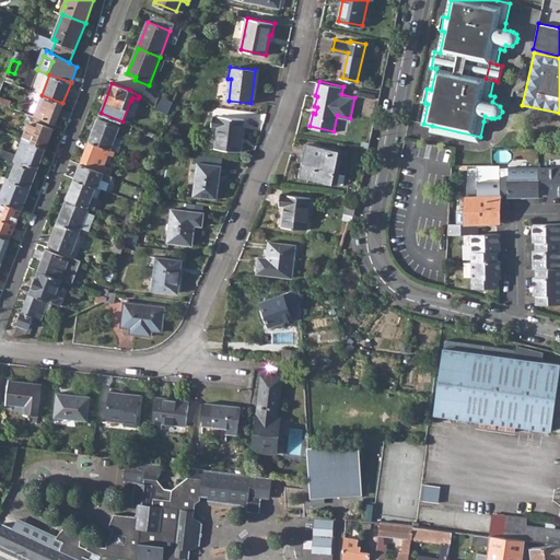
[(35,114),(56,121),(62,103),(42,95),(38,94),(37,97),(41,98),(35,114)]
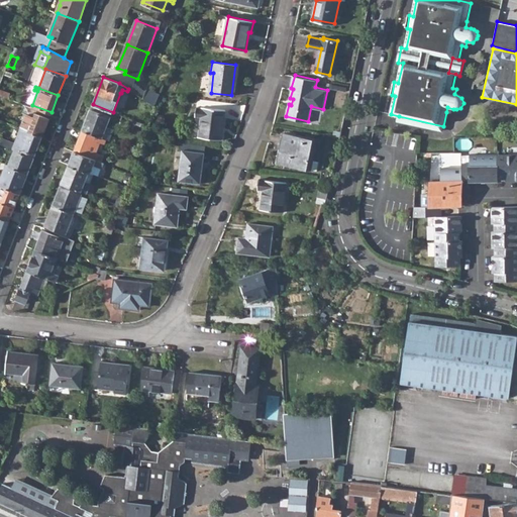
[(142,98),(154,105),(159,95),(146,89),(142,98)]
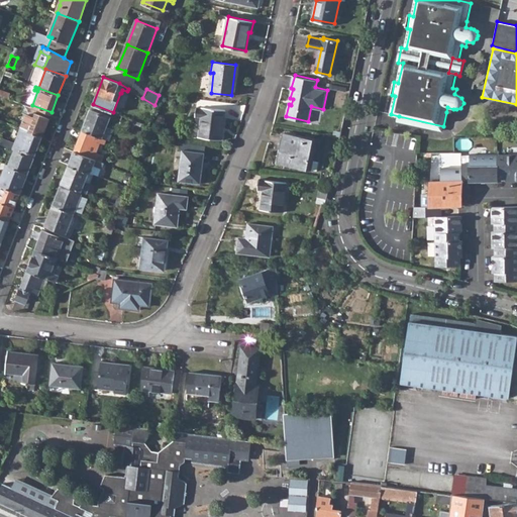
[(0,96),(8,99),(10,94),(0,90),(0,96)]
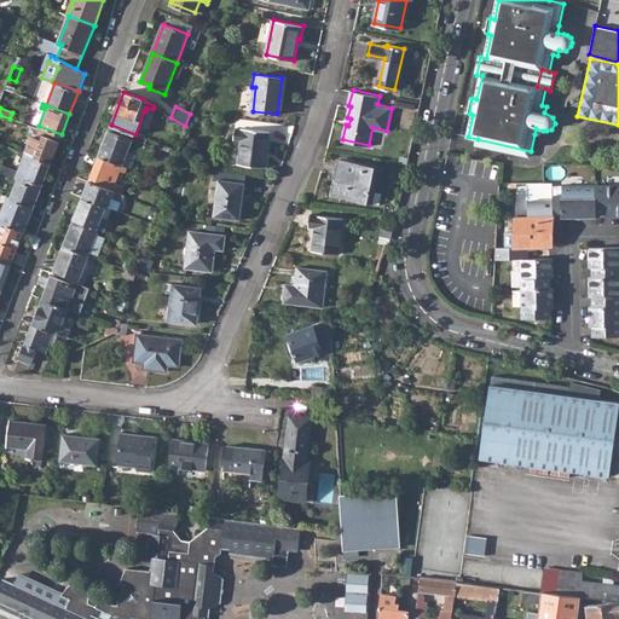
[(237,165),(265,167),(270,132),(242,128),(242,129),(233,129),(233,139),(241,140),(237,165)]
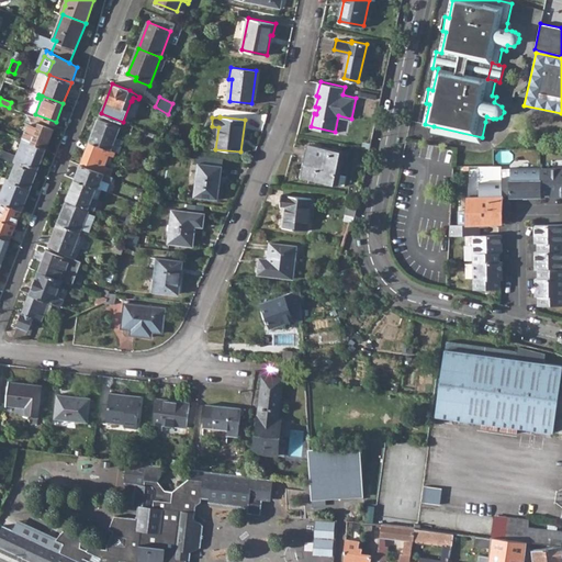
[(89,142),(111,150),(115,137),(120,127),(98,120),(89,142)]
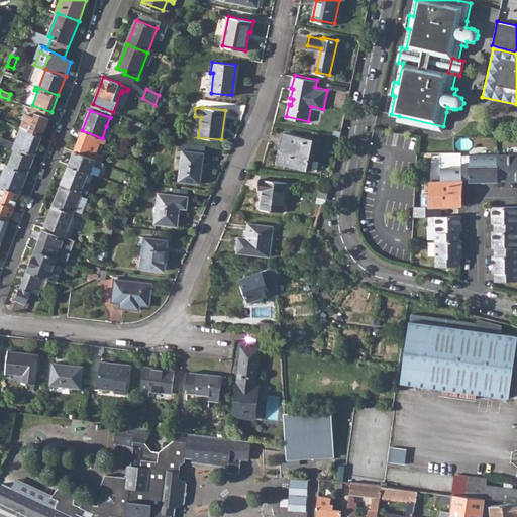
[(21,128),(41,136),(48,118),(36,113),(34,117),(26,114),(21,128)]
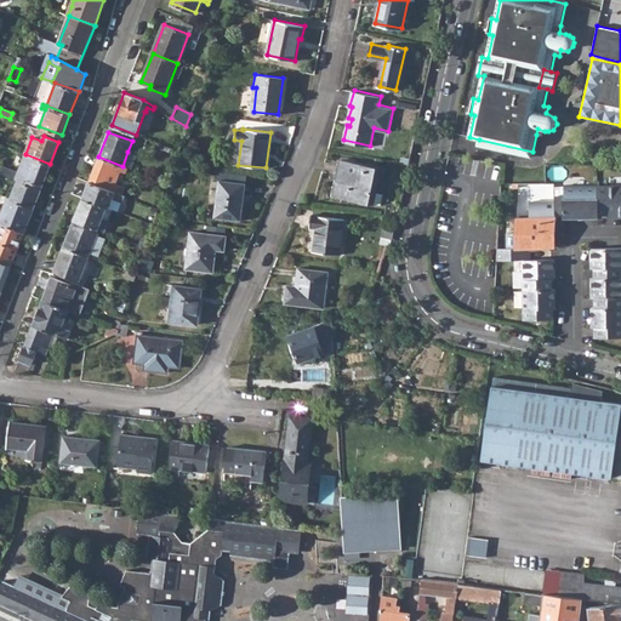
[(478,146),(531,158),(533,152),(479,140),(478,146)]
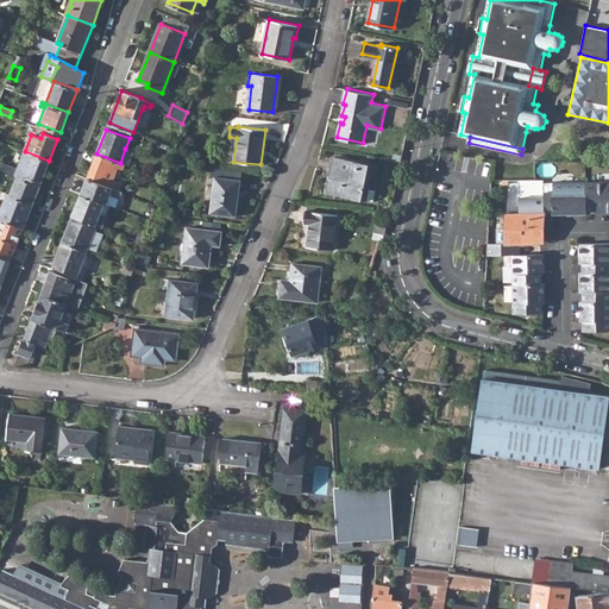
[(135,152),(125,149),(120,163),(125,164),(130,167),(135,152)]
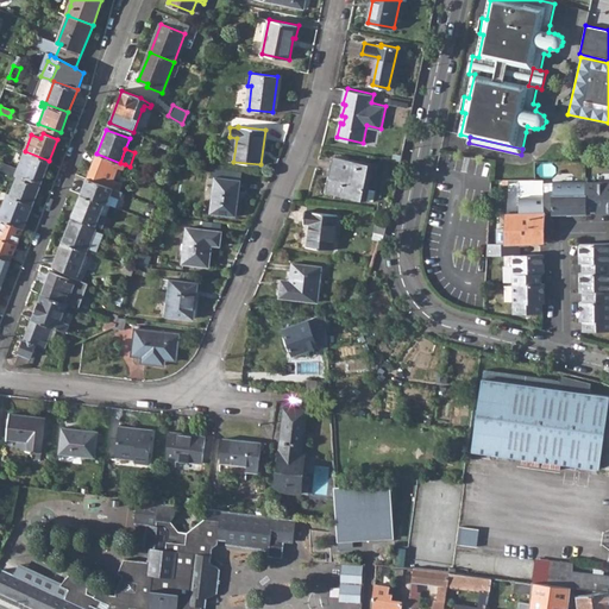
[(18,177),(26,181),(27,177),(42,182),(49,161),(25,151),(20,163),(23,163),(20,171),(6,167),(4,171),(18,177)]
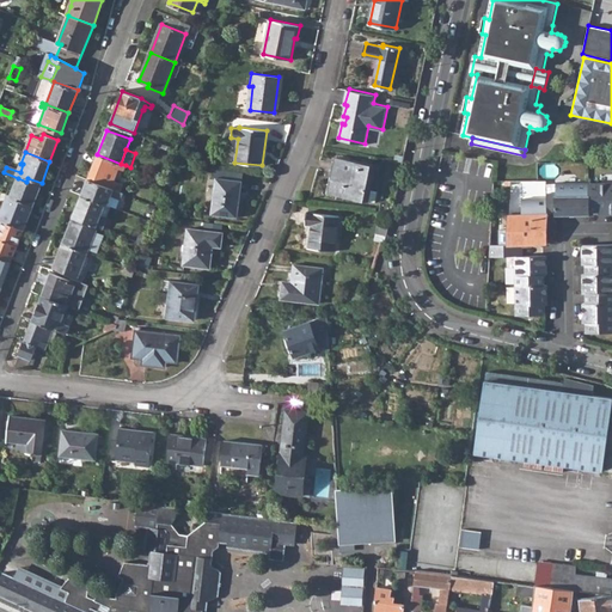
[(89,177),(102,182),(106,170),(116,173),(118,167),(124,169),(126,165),(121,164),(97,154),(89,177)]
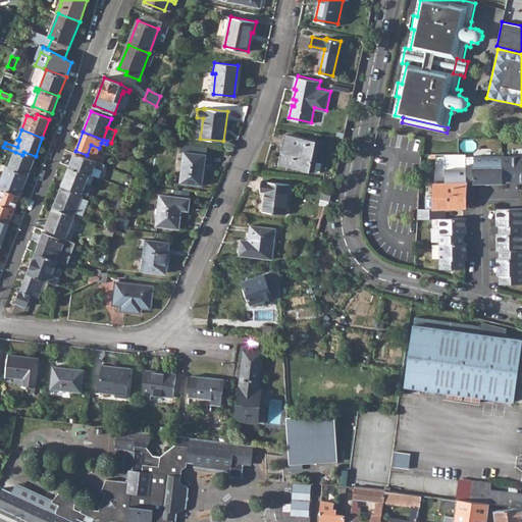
[(281,164),(312,171),(318,141),(286,134),(283,147),(285,148),(281,164)]
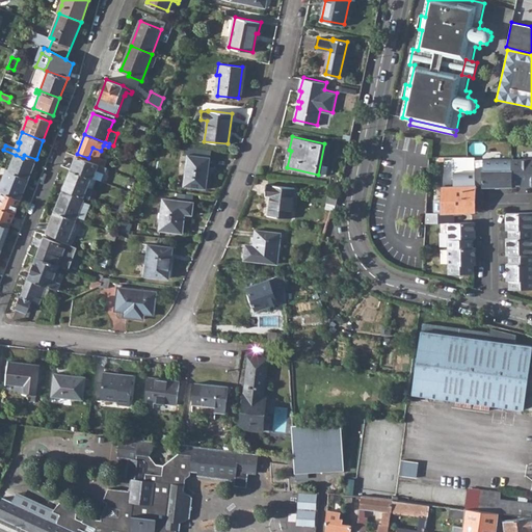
[(88,161),(96,163),(98,157),(99,157),(101,151),(92,148),(88,158),(88,161)]
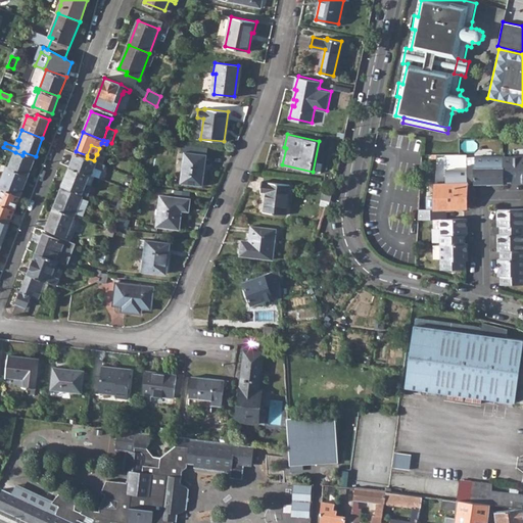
[(15,152),(9,169),(28,175),(34,159),(22,155),(15,152)]
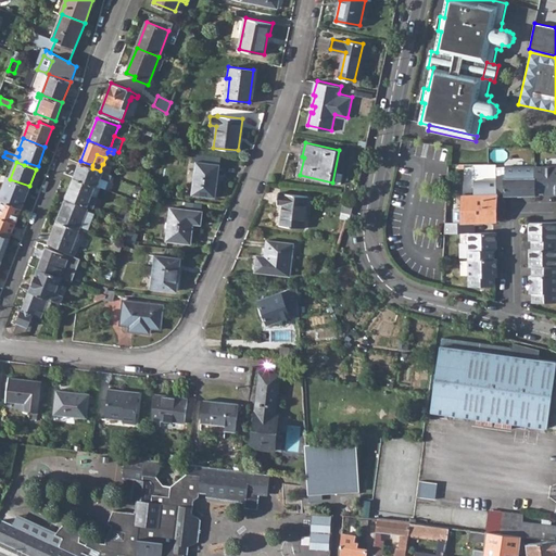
[(74,178),(98,187),(101,178),(109,180),(110,181),(112,176),(110,175),(100,171),(92,168),(79,163),(74,178)]
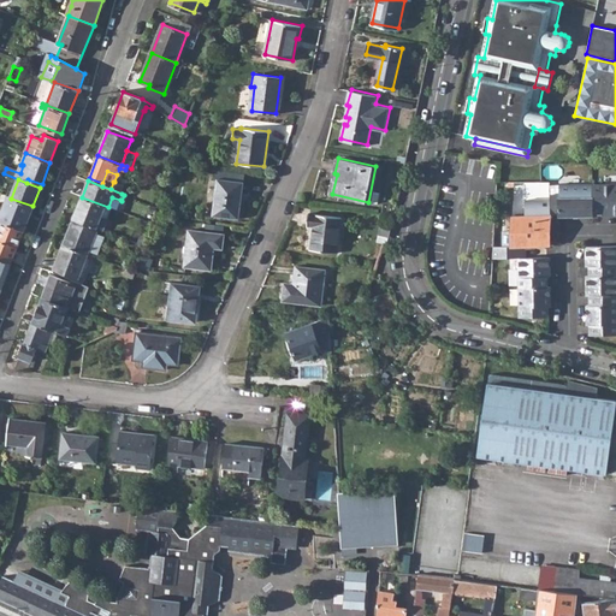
[(213,215),(240,219),(240,207),(241,203),(243,183),(217,181),(213,215)]
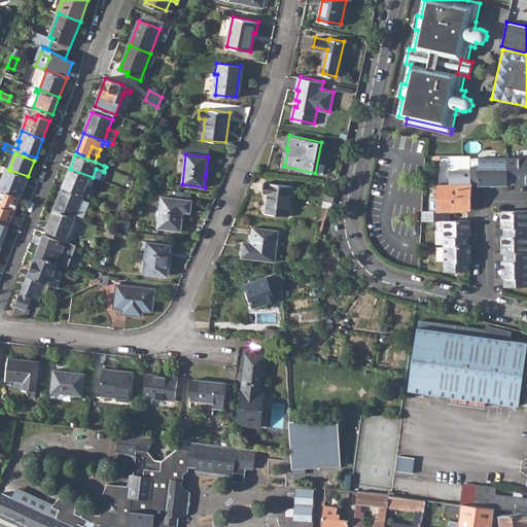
[(95,162),(104,166),(106,159),(98,155),(97,155),(95,162)]
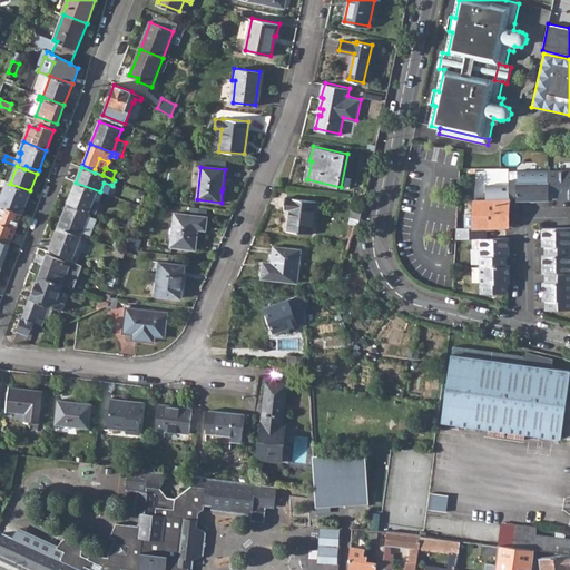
[(569,172),(518,172),(518,180),(509,180),(509,169),(475,169),(474,186),(485,186),(485,199),(474,199),(473,215),(473,228),(464,228),(457,228),(455,239),(480,238),(483,238),(483,228),(508,227),(509,197),(518,197),(518,199),(548,200),(548,197),(558,197),(558,200),(569,199),(569,172)]
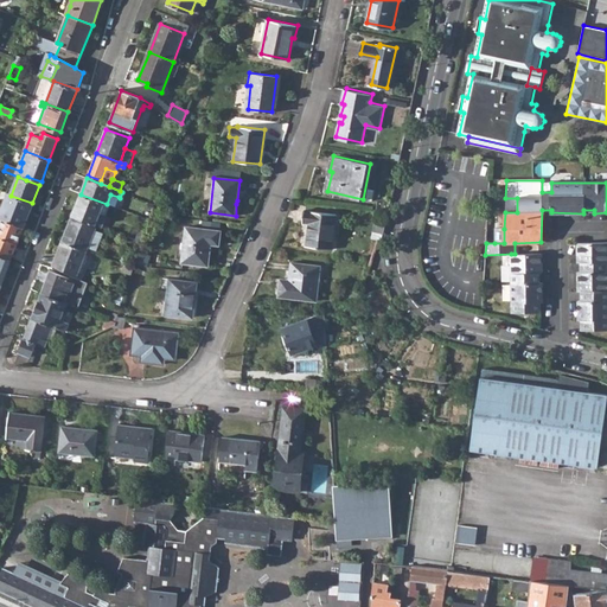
[(7,195),(2,209),(0,213),(0,217),(1,218),(24,227),(32,203),(11,196),(7,195)]
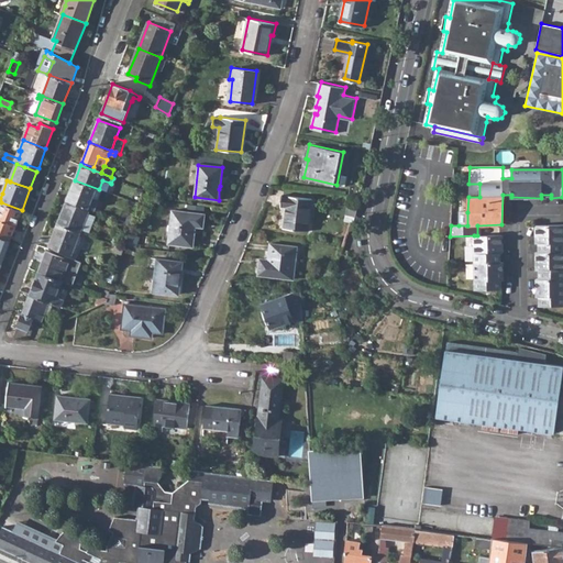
[(99,192),(100,189),(99,189),(75,180),(67,200),(95,210),(98,200),(94,198),(96,190),(99,192)]
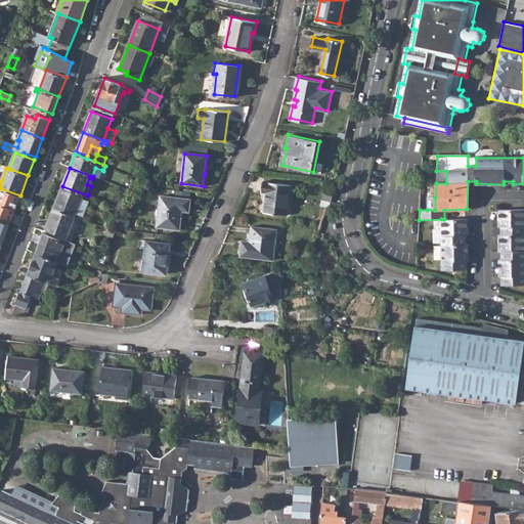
[(98,178),(102,170),(95,168),(92,176),(93,176),(98,178)]
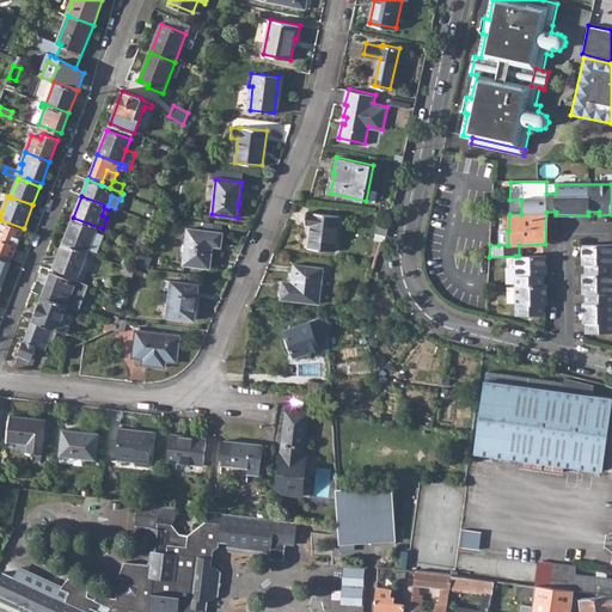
[(308,249),(334,252),(338,216),(306,212),(305,224),(311,225),(308,249)]
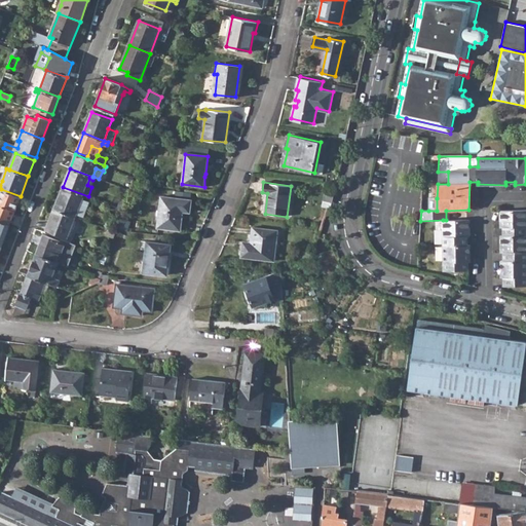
[(124,188),(121,198),(126,200),(129,190),(124,188)]
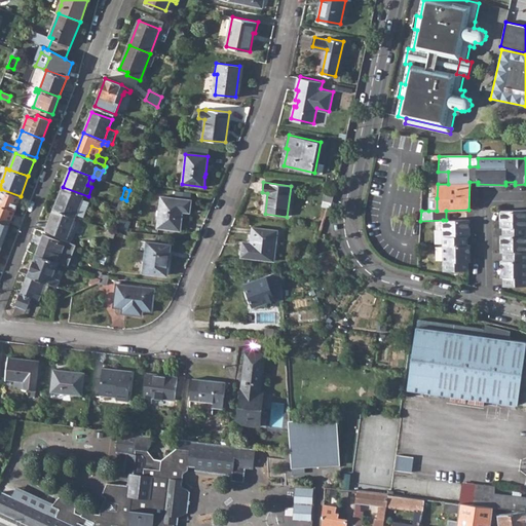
[(21,196),(1,189),(0,192),(0,204),(14,211),(21,196)]
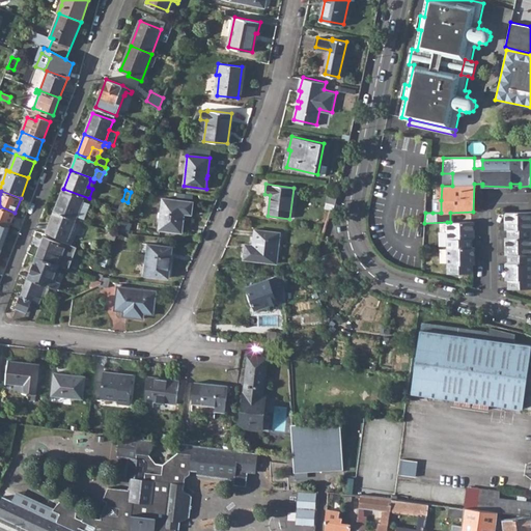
[(55,212),(76,220),(83,201),(84,200),(62,192),(55,212)]
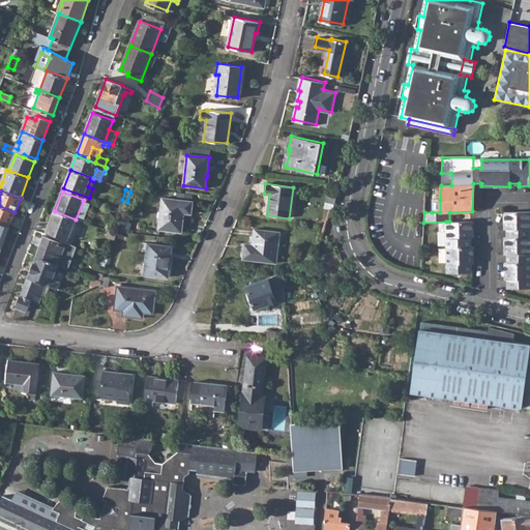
[(329,192),(325,210),(330,211),(333,211),(337,193),(329,192)]
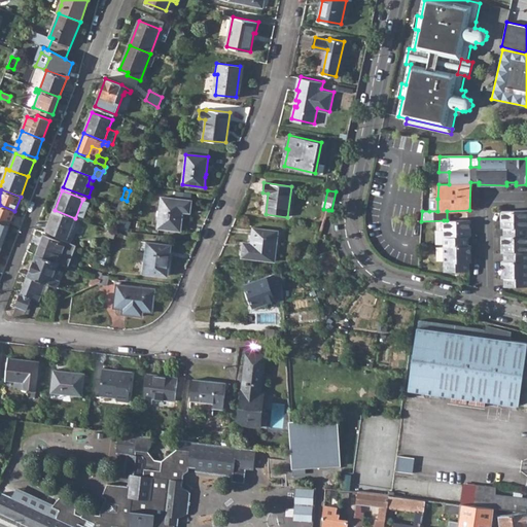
[(157,229),(180,232),(182,213),(190,213),(191,202),(162,198),(157,229)]
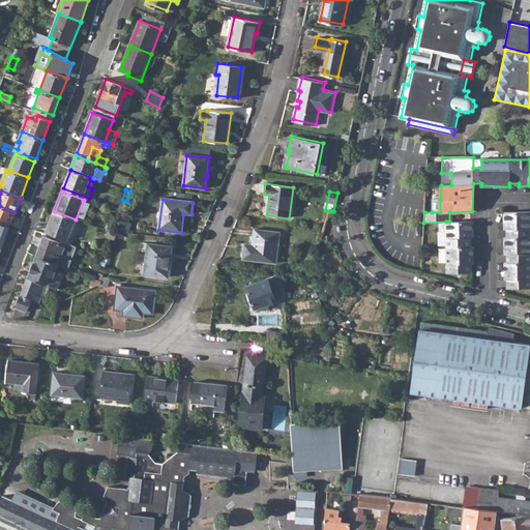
[(124,211),(127,202),(122,200),(118,209),(124,211)]
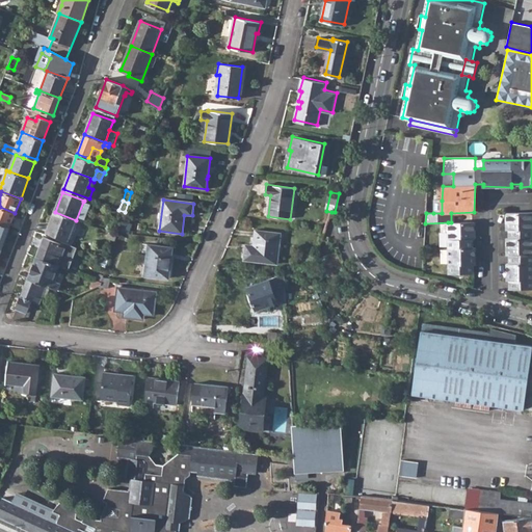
[(433,201),(433,213),(442,213),(442,201),(433,201)]
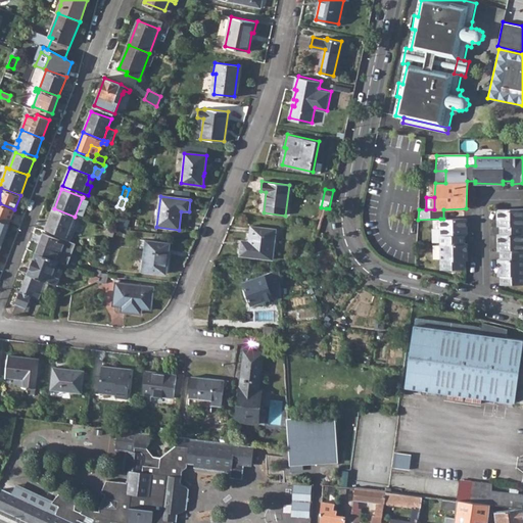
[(88,200),(82,198),(75,217),(78,218),(81,219),(88,200)]
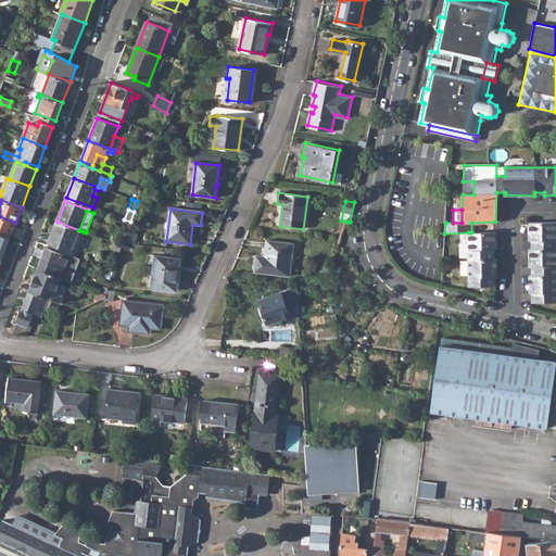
[(0,234),(10,238),(15,223),(0,216),(0,234)]
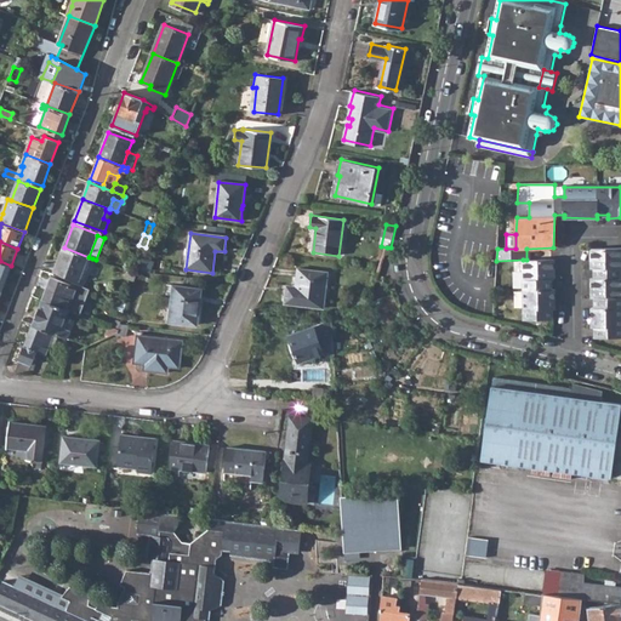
[(90,262),(92,258),(89,257),(64,248),(55,272),(79,281),(87,261),(90,262)]
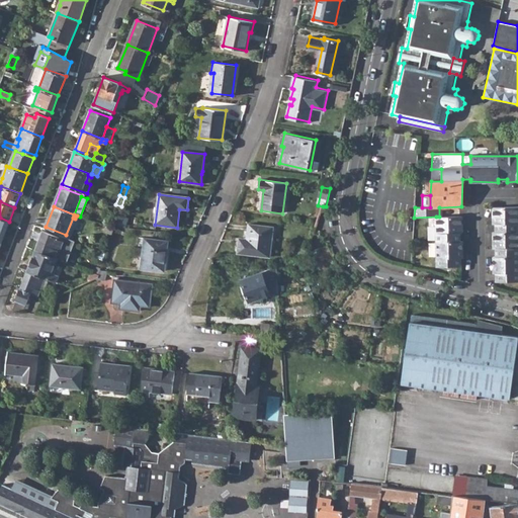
[(517,281),(517,207),(493,208),(493,225),(496,225),(496,233),(494,233),(494,249),(496,249),(497,257),(494,257),(494,274),(497,274),(497,282),(517,281)]
